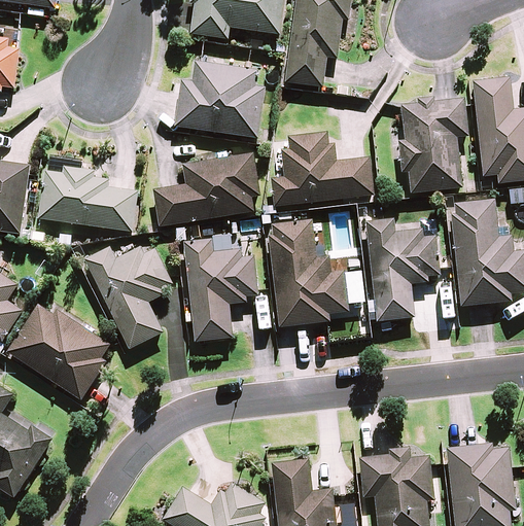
[(189,0),(189,2),(195,3),(189,33),(205,35),(228,38),(230,27),(280,34),(284,0),(189,0)]
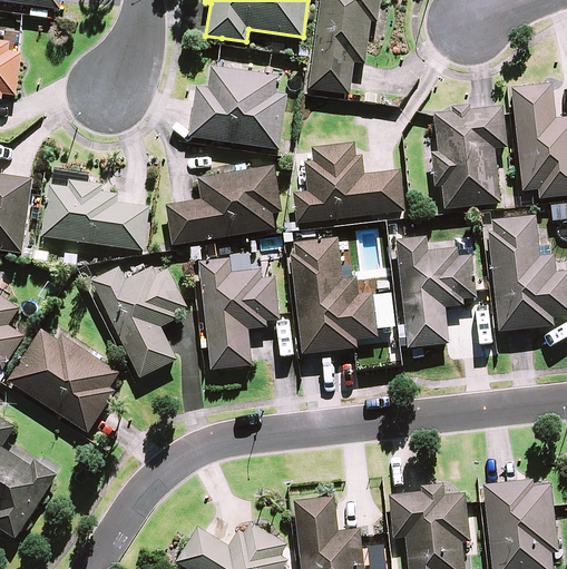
[(320,0),(308,88),(349,95),(353,61),(364,62),(370,20),(377,21),(380,0),(320,0)]
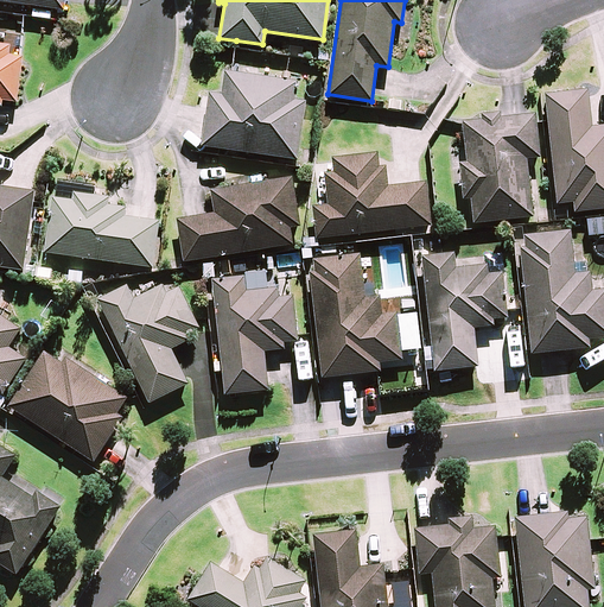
[(0,105),(1,105),(2,99),(16,100),(21,55),(18,54),(8,52),(10,43),(0,42),(0,105)]
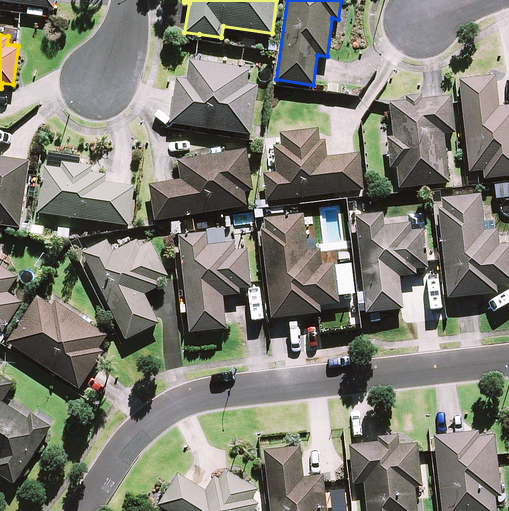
[(251,67),(189,58),(186,78),(176,76),(169,122),(250,134),(258,83),(248,82),(251,67)]
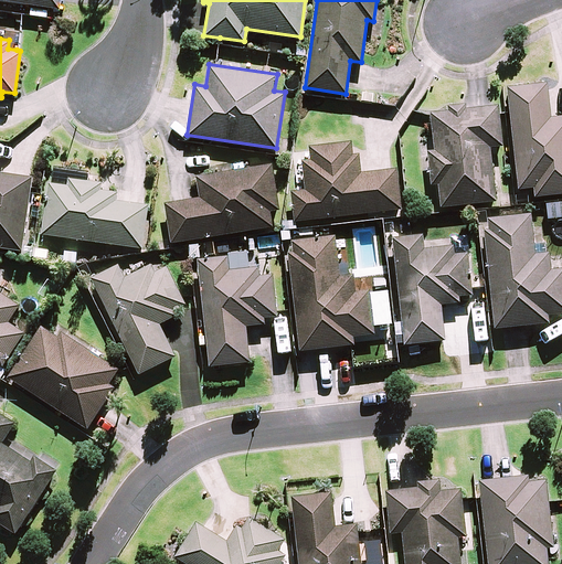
[(561,114),(551,116),(547,82),(506,86),(509,110),(518,189),(533,187),(534,197),(561,192),(561,114)]
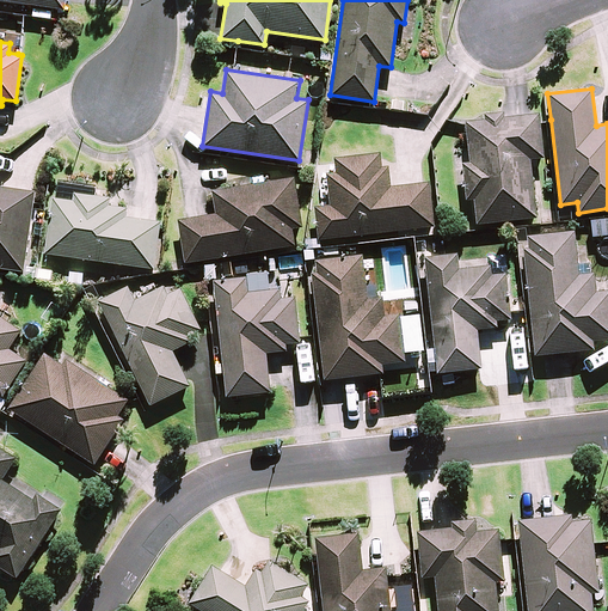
[(540,122),(539,114),(503,117),(503,111),(484,112),(484,118),(465,121),(468,162),(461,163),(465,200),(473,200),(476,224),(536,218),(530,159),(544,157),(540,122)]
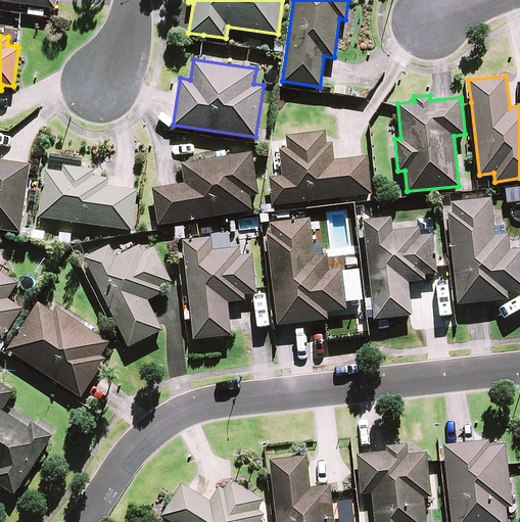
[(325,130),(285,134),(286,146),(279,147),(282,175),(269,176),(272,204),(371,193),(367,154),(333,158),(331,141),(326,142),(325,130)]
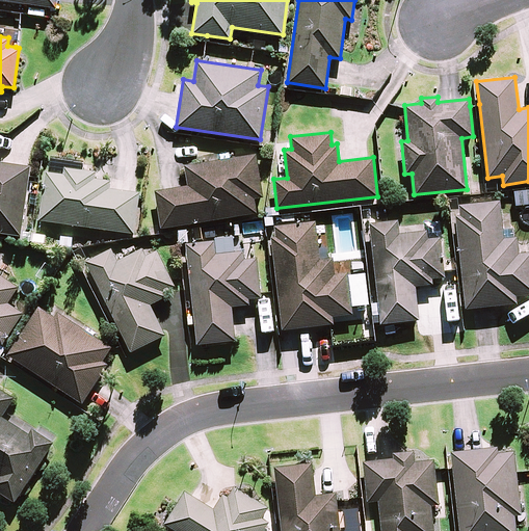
[(263,196),(256,154),(184,165),(187,185),(154,190),(160,229),(256,213),(254,198),(263,196)]
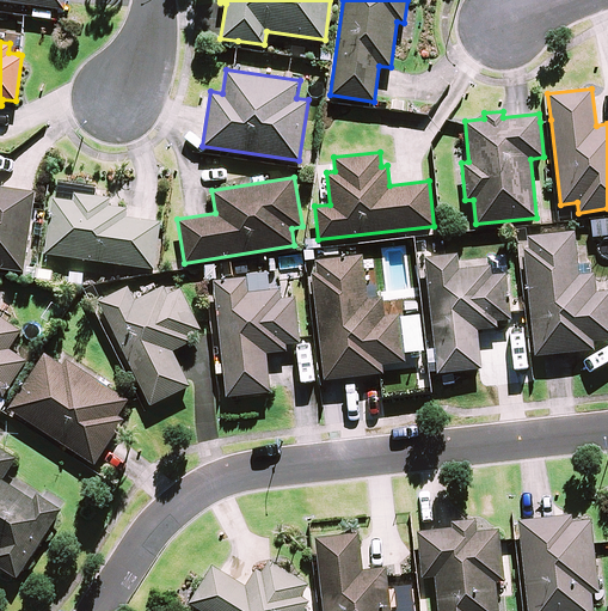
[(56,179),(54,197),(72,200),(73,193),(93,195),(94,185),(56,179)]
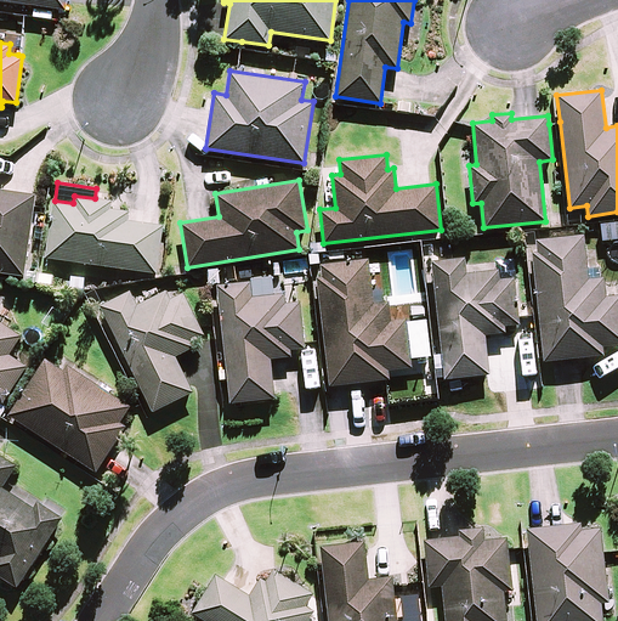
[(35,193),(0,187),(0,272),(23,276),(33,205),(35,193)]
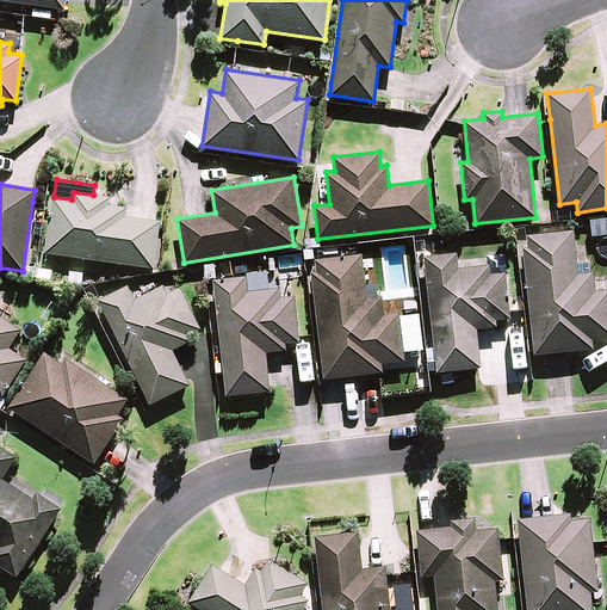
[(93,195),(73,192),(72,199),(54,197),(51,197),(49,211),(43,253),(153,269),(160,221),(124,216),(125,207),(107,204),(109,197),(93,195)]
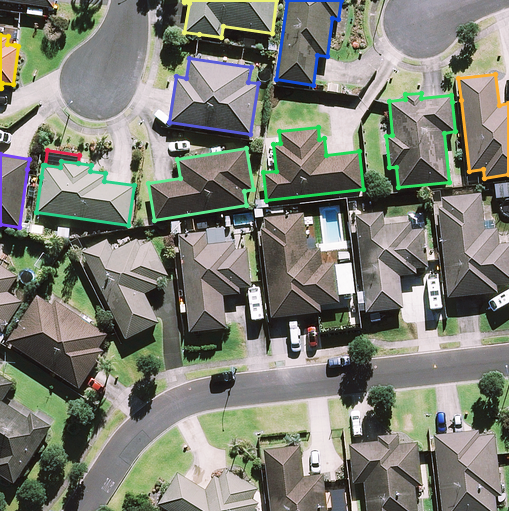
[(508,241),(499,243),(497,227),(484,228),(480,193),(440,197),(441,207),(437,207),(447,297),(497,292),(496,285),(508,283),(508,241)]
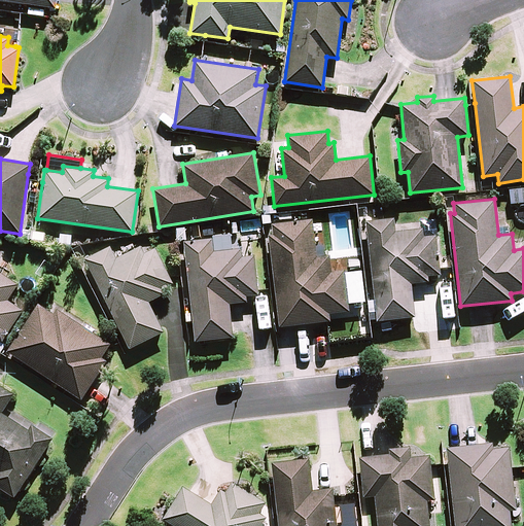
[(316,256),(312,218),(272,223),(273,234),(268,235),(278,323),(279,327),(330,321),(329,314),(349,311),(348,304),(344,270),(330,271),(328,254),(316,256)]
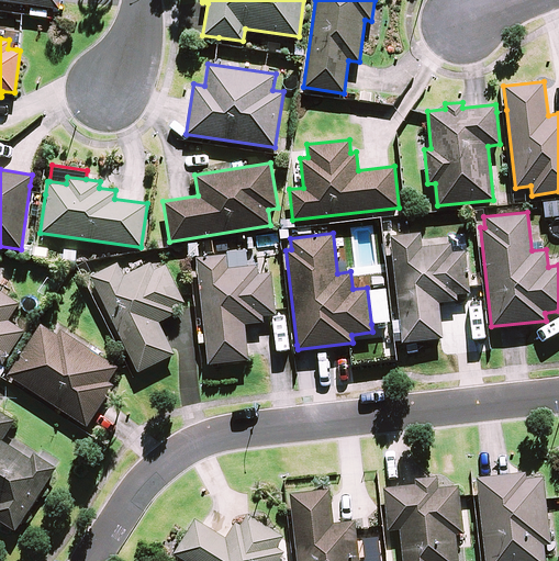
[(422,246),(421,233),(390,236),(401,343),(442,338),(438,302),(457,300),(456,294),(469,293),(465,250),(451,251),(450,243),(422,246)]
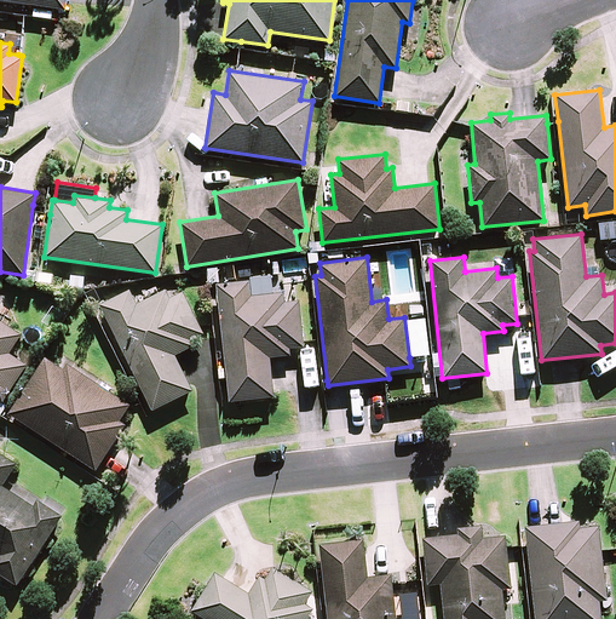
[(251,296),(248,280),(214,284),(229,401),(274,396),(269,357),(289,355),(289,348),(303,347),(299,305),(298,301),(283,302),(282,292),(251,296)]
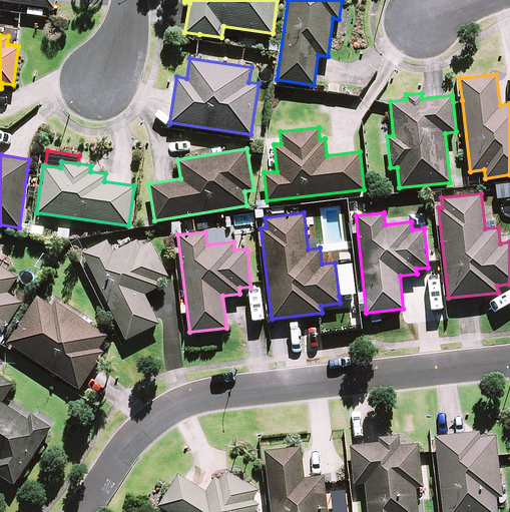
[(139,246),(135,238),(112,250),(106,238),(81,251),(125,340),(158,324),(143,295),(161,286),(158,281),(167,276),(164,270),(150,240),(139,246)]
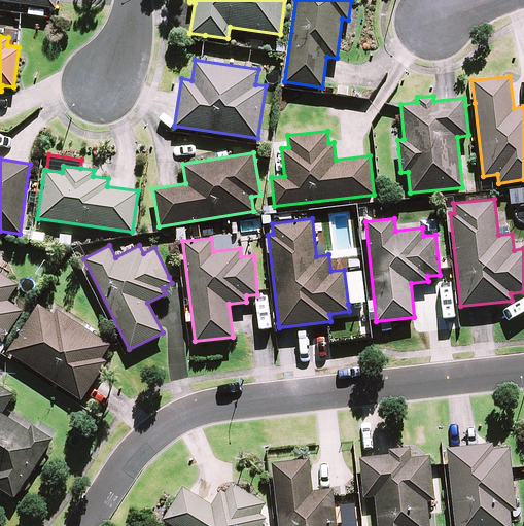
[(0,341),(1,342),(23,310),(7,300),(18,284),(0,273),(0,341)]
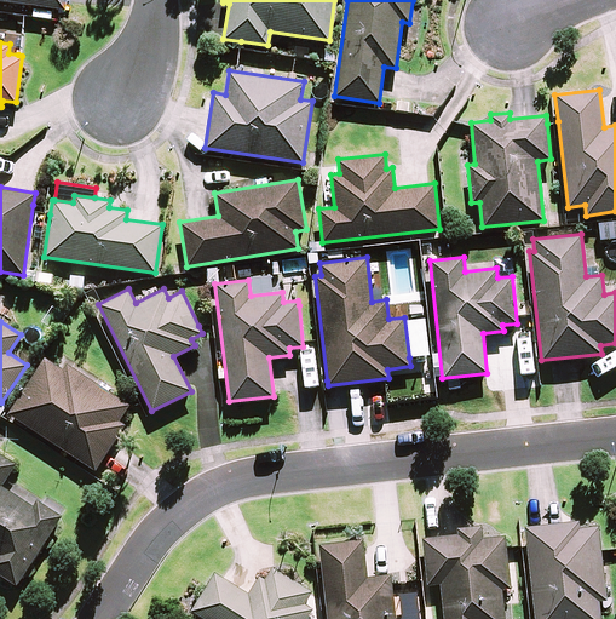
[(119,420),(130,405),(67,364),(63,370),(44,357),(7,413),(95,470),(125,424),(119,420)]
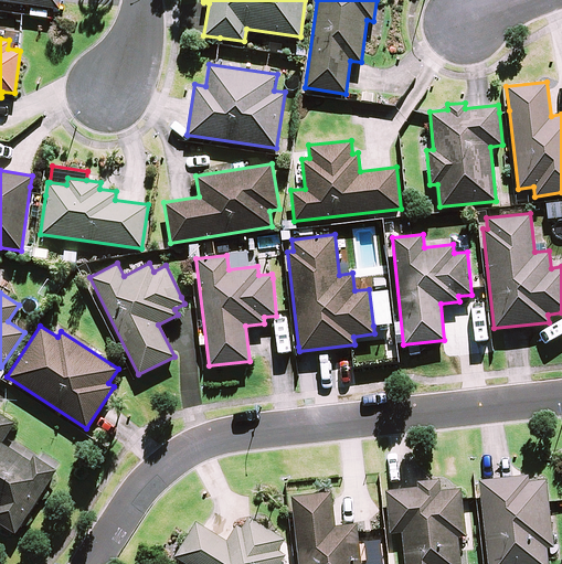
[(14,422),(0,413),(0,523),(14,533),(56,470),(32,455),(29,460),(1,443),(14,422)]
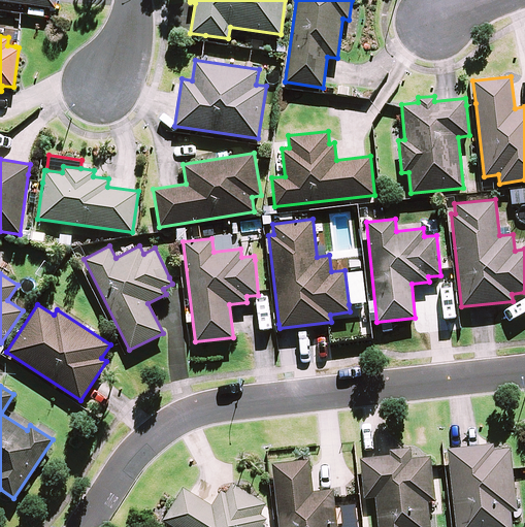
[(512,467),(510,448),(493,450),(493,443),(447,448),(449,464),(455,526),(511,526),(510,512),(517,511),(512,467)]
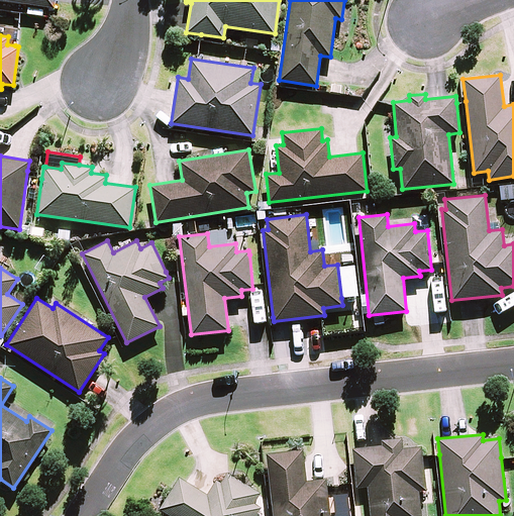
[(403,447),(402,437),(382,439),(382,445),(352,448),(353,463),(356,488),(367,487),(370,515),(420,515),(418,491),(426,491),(422,456),(421,446),(403,447)]
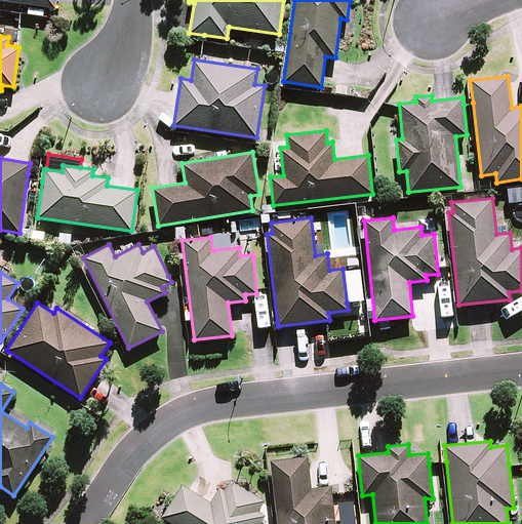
[(311,487),(308,456),(270,460),(272,481),(276,523),(334,523),(331,493),(331,485),(311,487)]
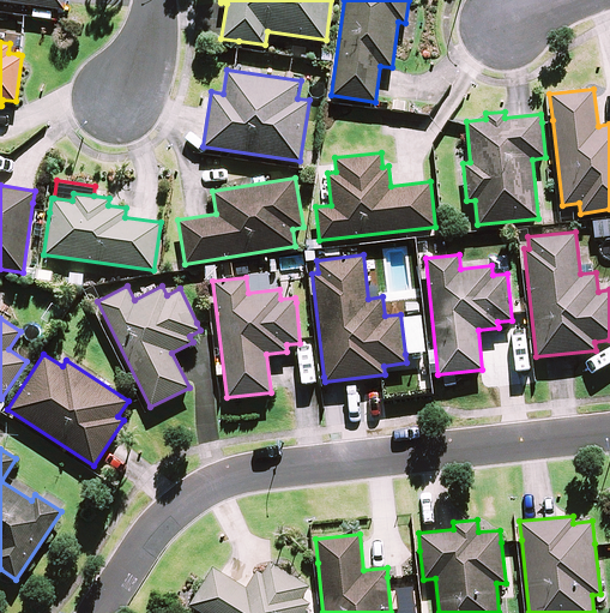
[(309,586),(270,562),(261,574),(257,570),(247,586),(245,584),(245,586),(213,566),(189,605),(201,612),(302,612),(309,604),(301,598),(309,586)]
